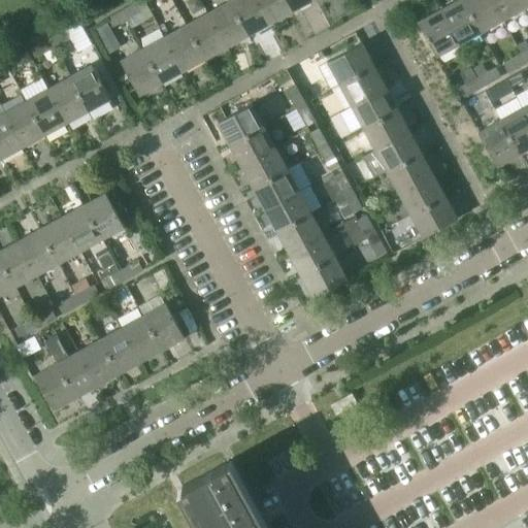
[(257,0),(231,0),(229,1),(248,35),(269,23),(257,0)]
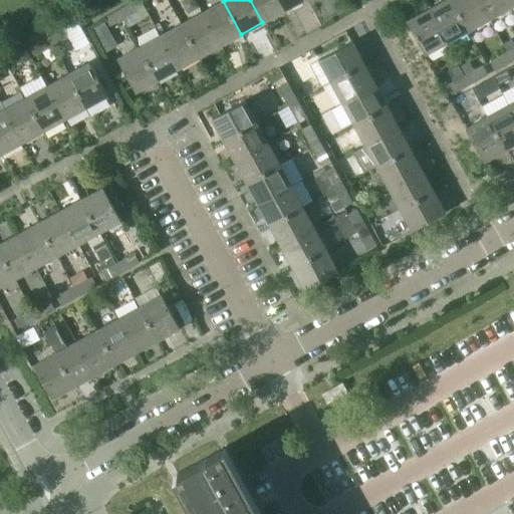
[(277,0),(250,0),(262,22),(283,11),(277,0)]
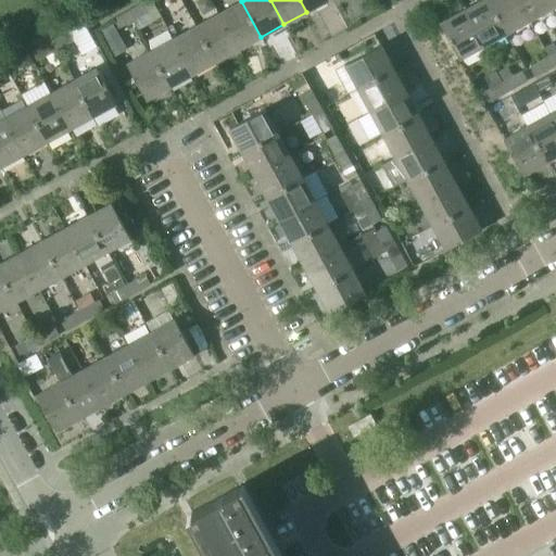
[(300,0),(306,12),(327,0),(300,0)]
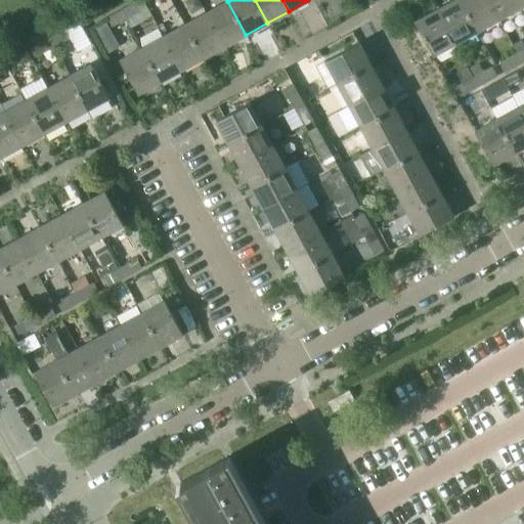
[(460,0),(453,0),(437,9),(455,43),(477,32),(460,0)]
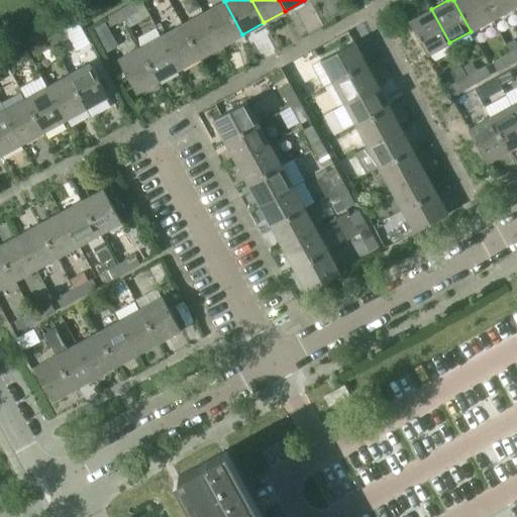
[(481,0),(453,0),(471,31),(492,19),(481,0)]
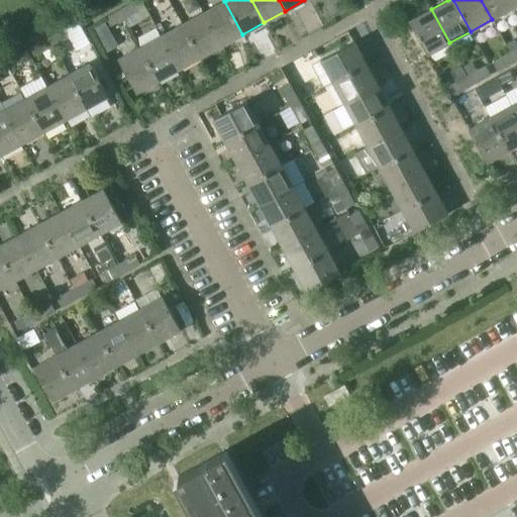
[(508,0),(481,0),(492,19),(513,8),(508,0)]
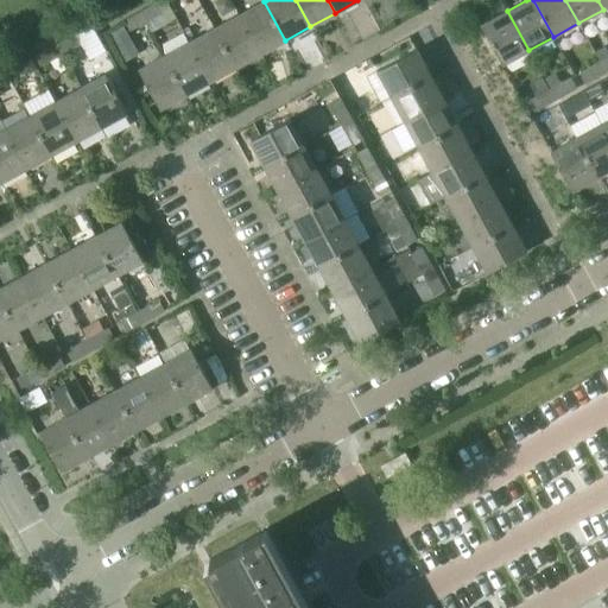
[(285,40),(264,1),(239,14),(260,54),(285,40)]
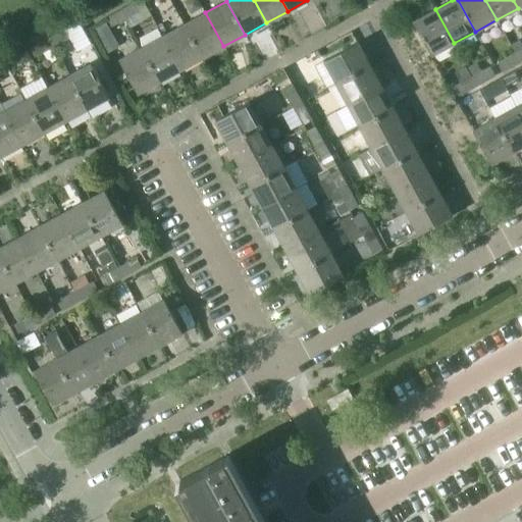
[(140,11),(135,3),(121,10),(125,19),(140,11)]
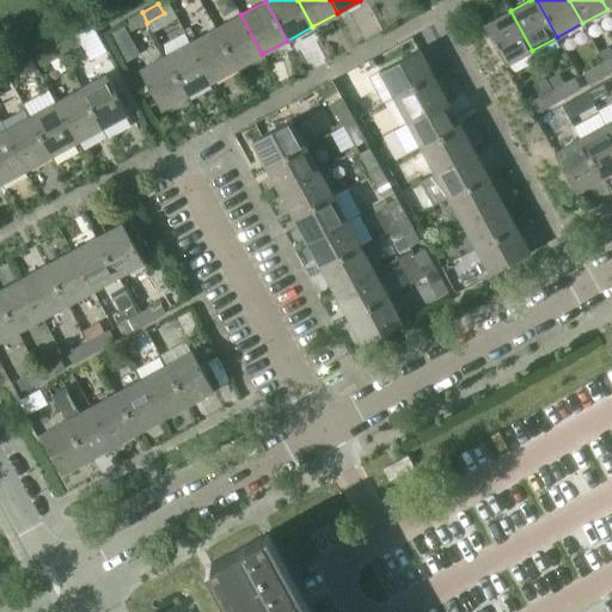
[(484,25),(506,65),(532,50),(510,11),(484,25)]
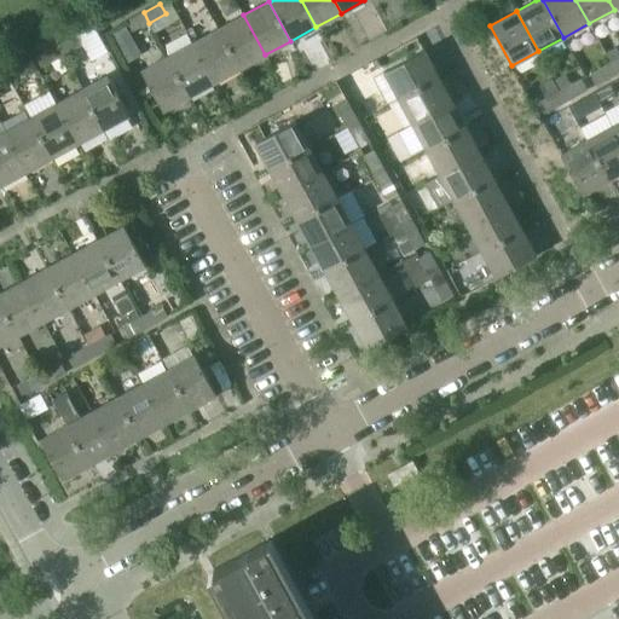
[(144,12),(127,21),(133,32),(149,23),(144,12)]
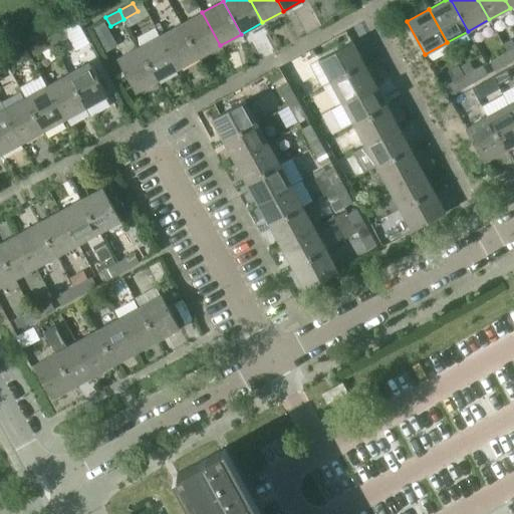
[(202,12),(181,24),(199,57),(220,45),(202,12)]
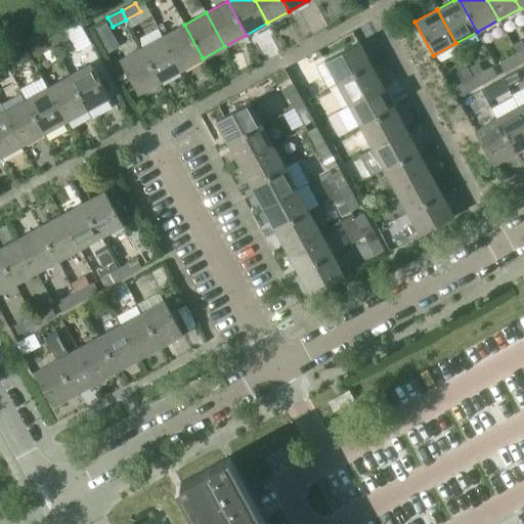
[(184,25),(163,36),(181,70),(203,58),(184,25)]
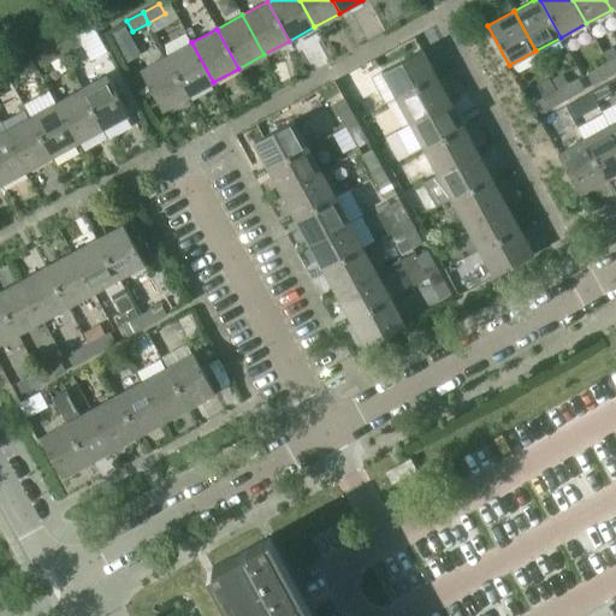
[(78,34),(69,39),(73,49),(84,45),(78,34)]
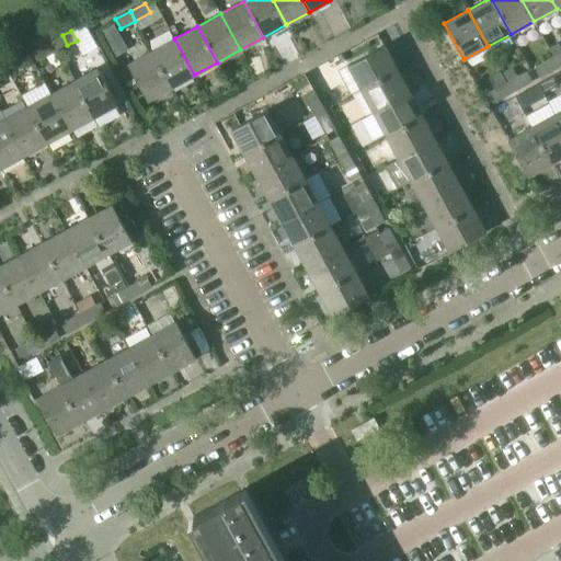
[(63,35),(53,41),(57,50),(67,45),(63,35)]
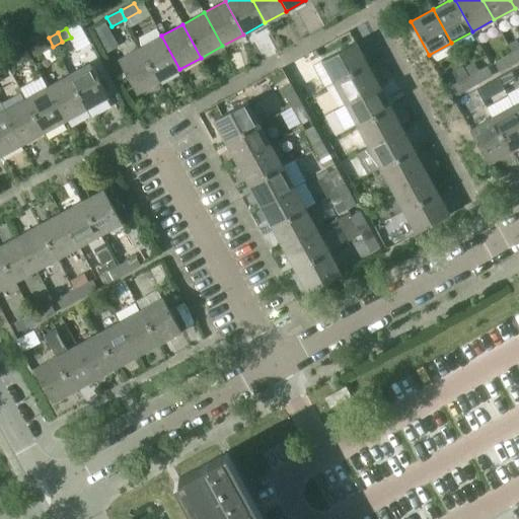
[(161,35),(141,48),(159,80),(179,69),(161,35)]
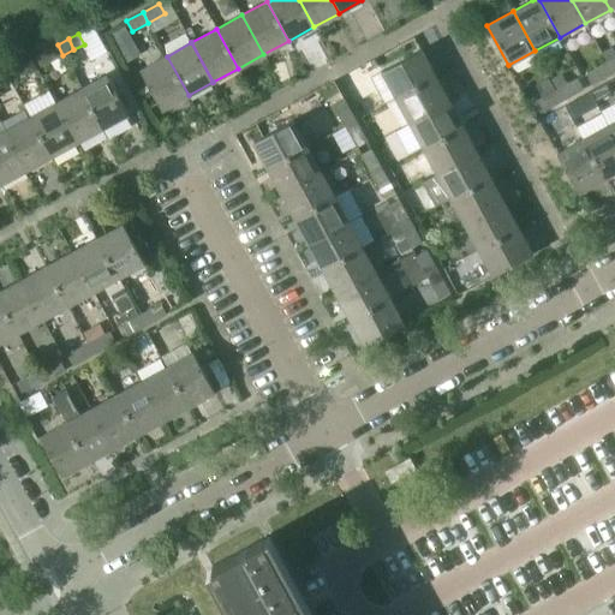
[(58,45),(47,51),(53,61),(63,55),(58,45)]
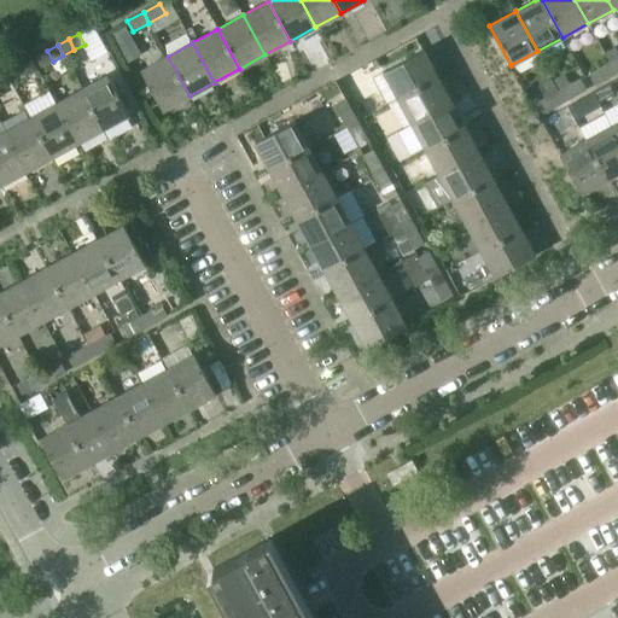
[(47,51),(36,57),(42,68),(53,62),(47,51)]
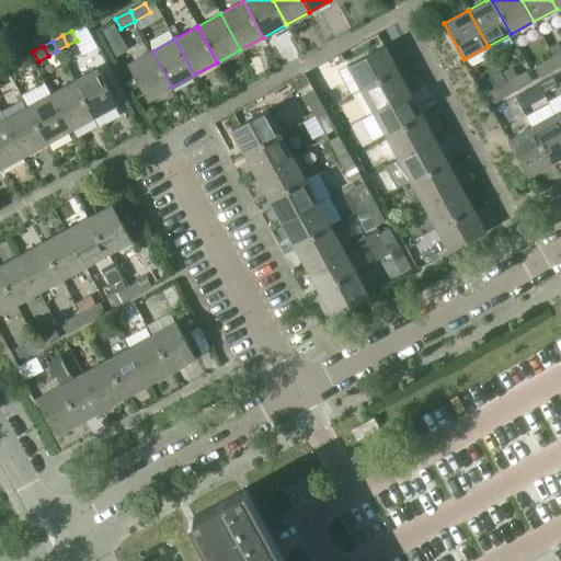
[(385,46),(348,66),(362,90),(398,70),(385,46)]
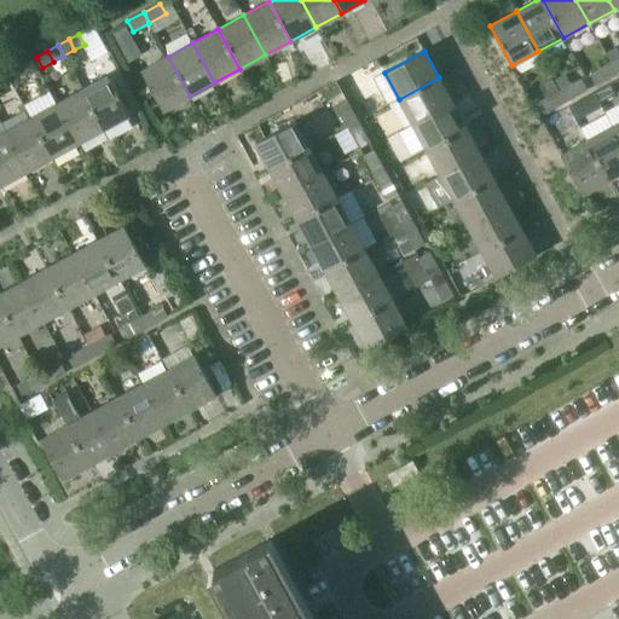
[(168,57),(142,71),(163,111),(190,96),(168,57)]
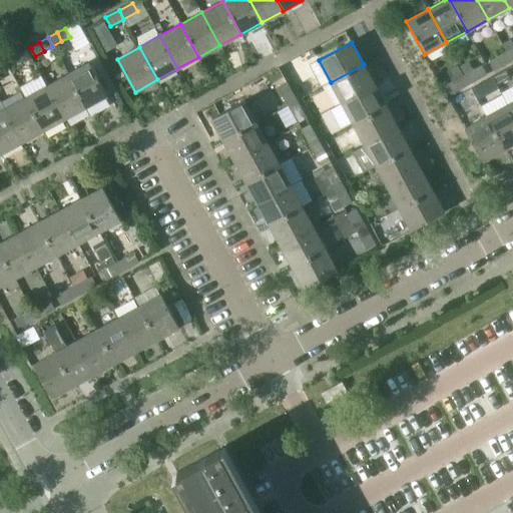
[(512,59),(509,51),(506,52),(502,55),(507,63),(512,59)]
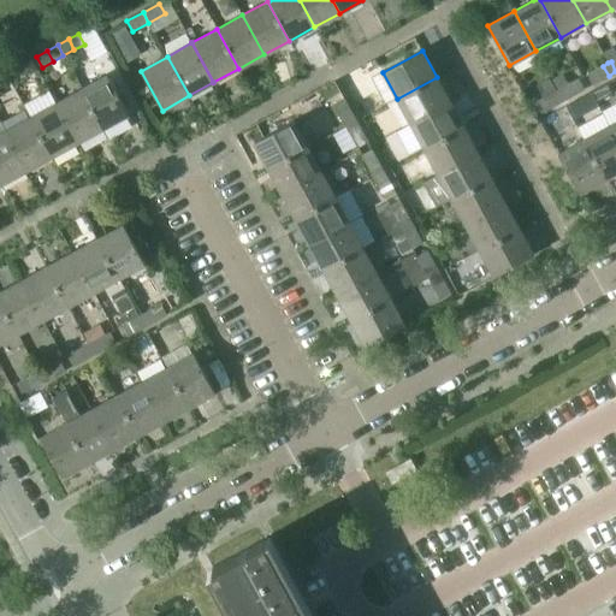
[(603,66),(594,70),(600,81),(609,76),(603,66)]
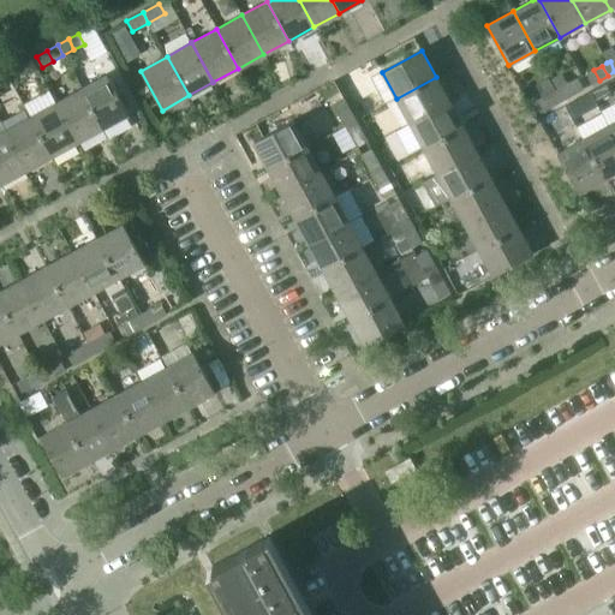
[(593,70),(586,75),(591,85),(599,81),(593,70)]
